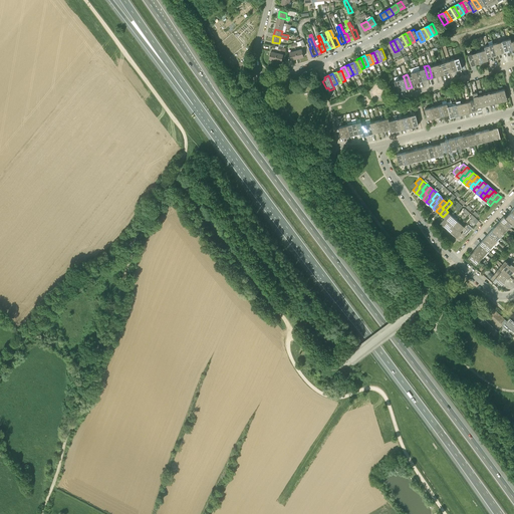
[(448,212),(443,217),(445,218),(440,223),(444,226),(448,221),(447,219),(451,215),(448,212)]
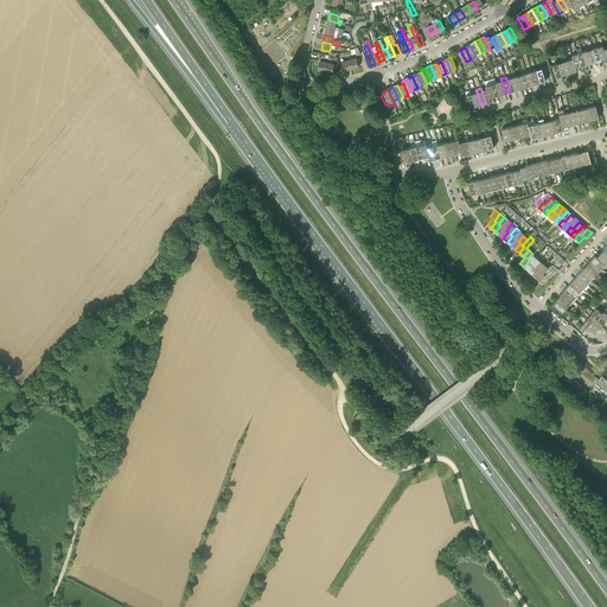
[(605,263),(606,266),(606,263),(606,257),(600,253),(596,256),(605,263)]
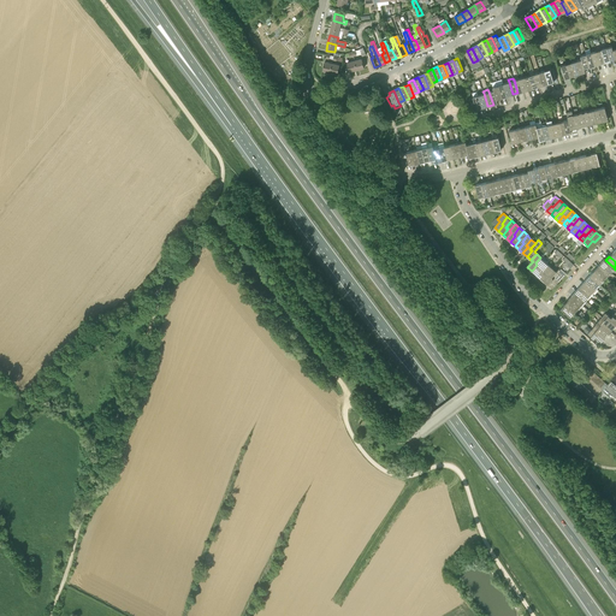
[(537,265),(532,271),(535,274),(542,268),(539,266),(544,261),(540,258),(535,262),(537,265)]
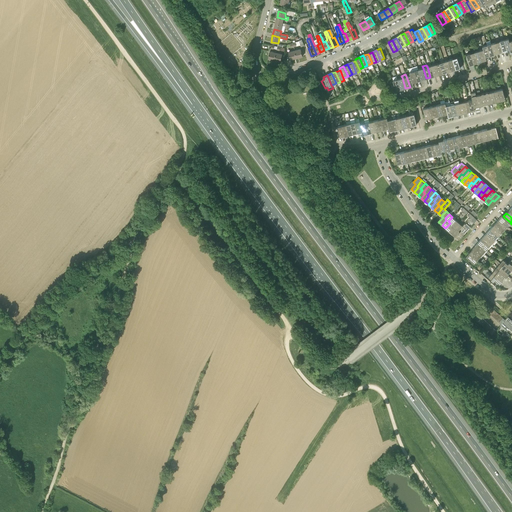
[(507,226),(510,222),(503,216),(502,215),(499,219),(507,226)]
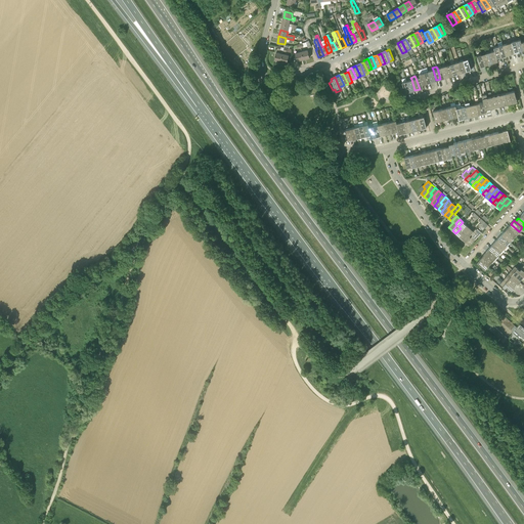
[(461,228),(455,233),(460,236),(464,231),(463,229),(467,225),(463,222),(459,226),(461,228)]
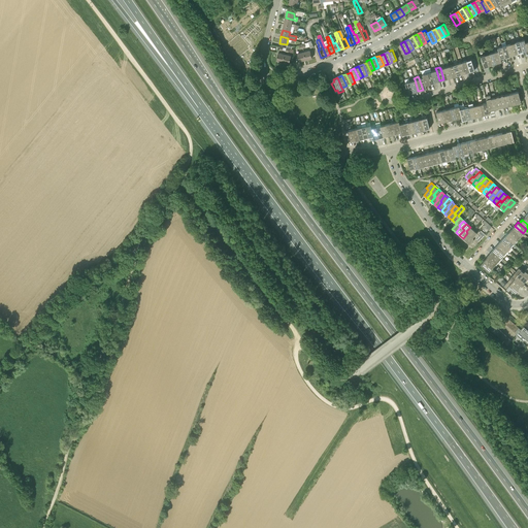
[(512,229),(520,236),(523,233),(515,226),(512,229)]
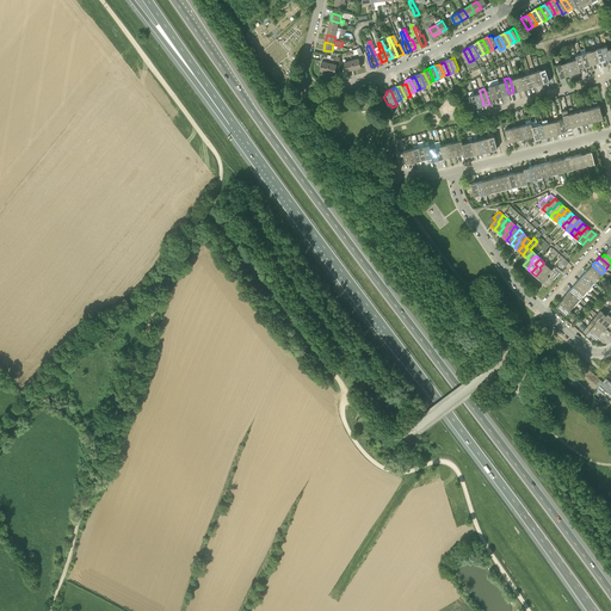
[(541,270),(536,276),(539,279),(545,273),(543,271),(548,266),(544,263),(539,267),(541,270)]
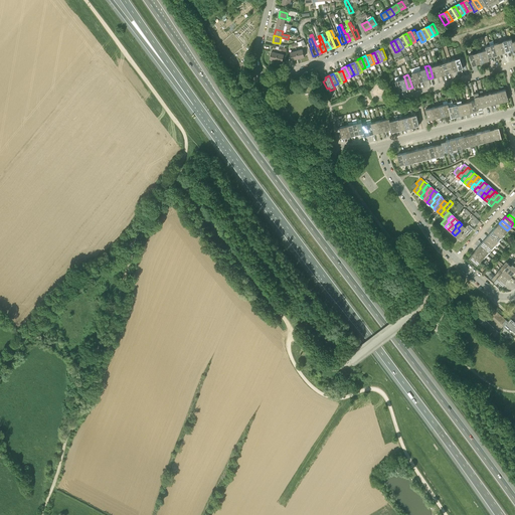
[(496,226),(504,234),(507,230),(499,223),(496,226)]
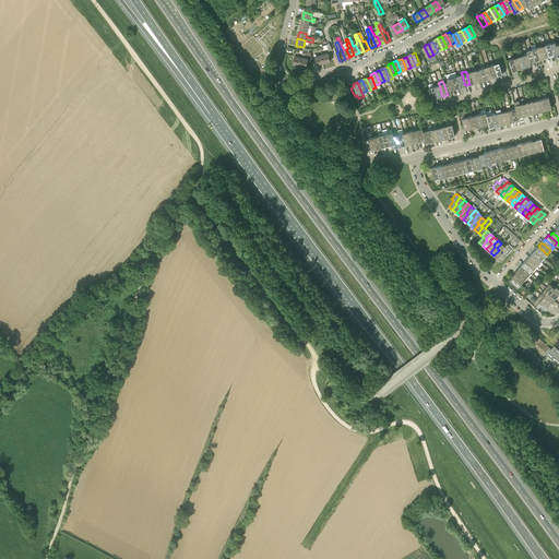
[(499,250),(494,256),(497,259),(502,253),(500,251),(504,247),(501,244),(497,248),(499,250)]
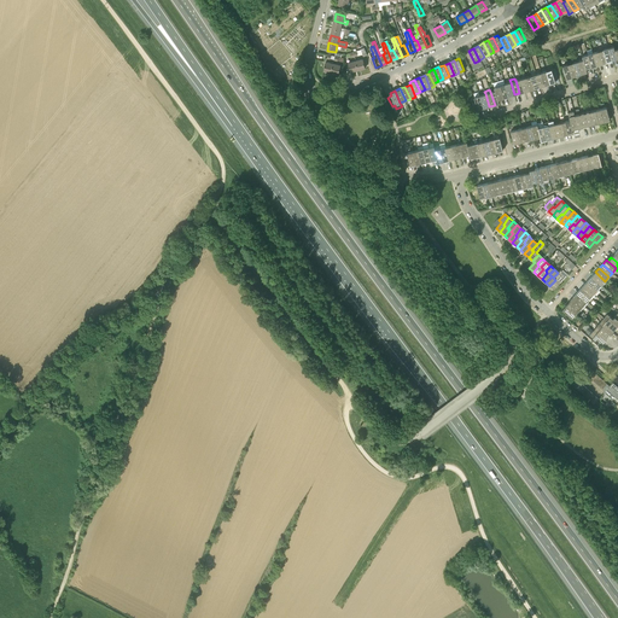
[(555,280),(549,286),(554,290),(566,275),(560,270),(558,273),(553,278),(555,280)]
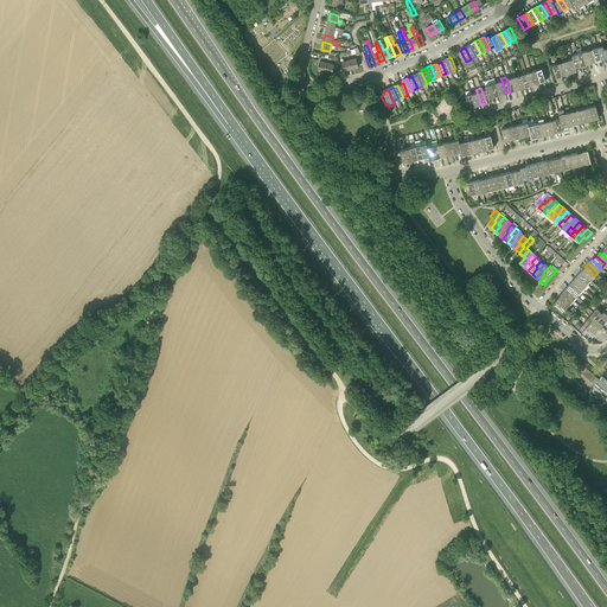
[(581,272),(590,280),(594,276),(585,267),(581,272)]
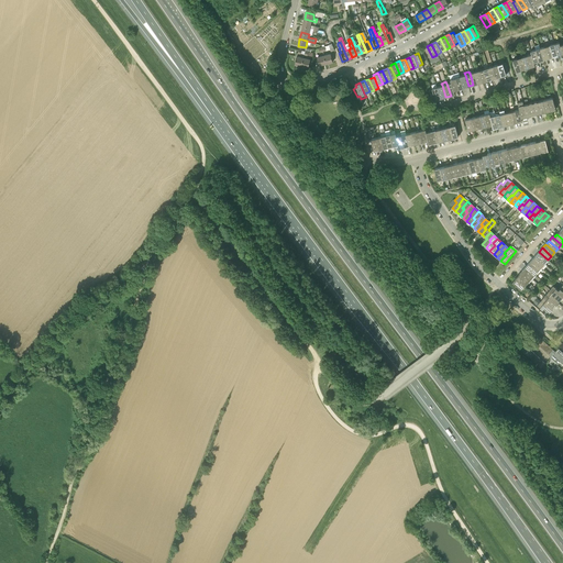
[(536,255),(544,263),(548,260),(539,252),(536,255)]
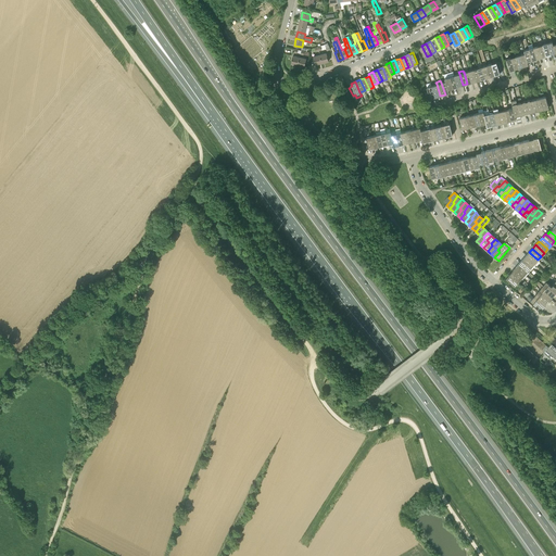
[(526,256),(534,264),(538,260),(529,252),(526,256)]
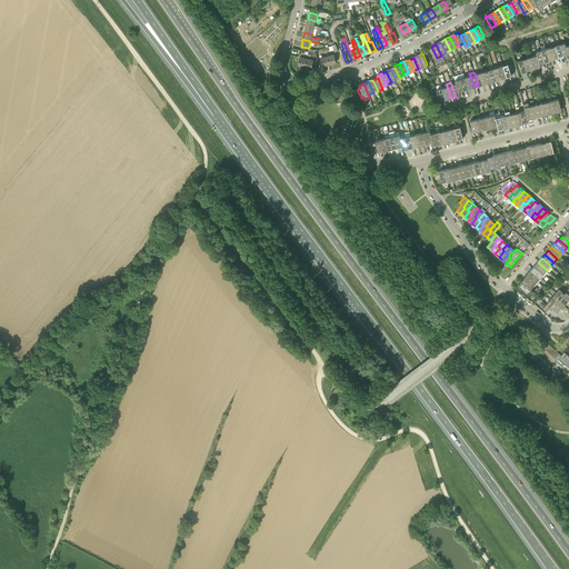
[(535,266),(543,273),(547,270),(538,262),(535,266)]
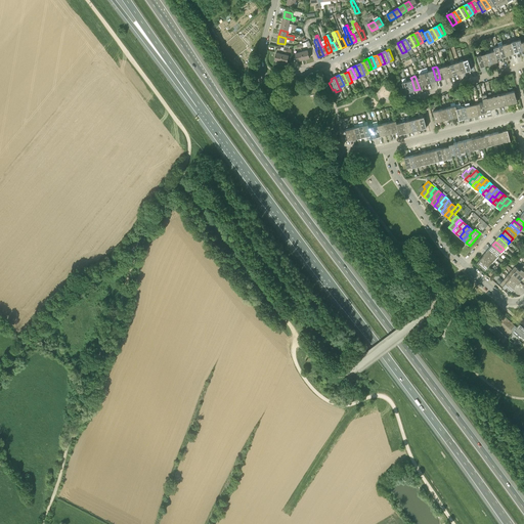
[(489,248),(497,255),(500,252),(492,245),(489,248)]
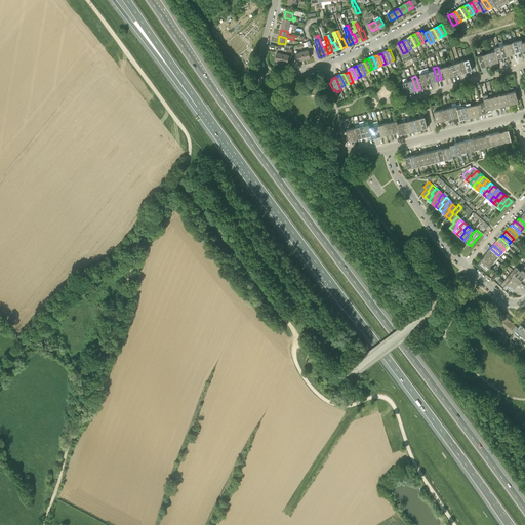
[(487,252),(495,259),(498,255),(490,248),(487,252)]
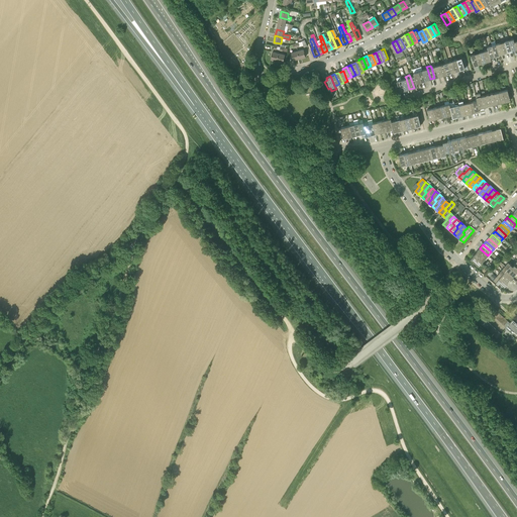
[(477,251),(485,259),(488,255),(480,248),(477,251)]
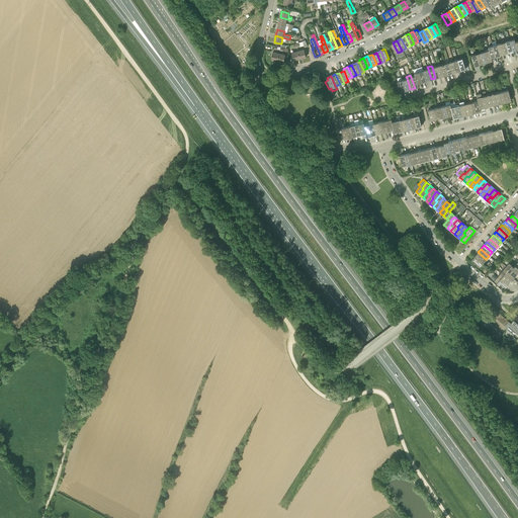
[(475,255),(483,263),(486,259),(478,252),(475,255)]
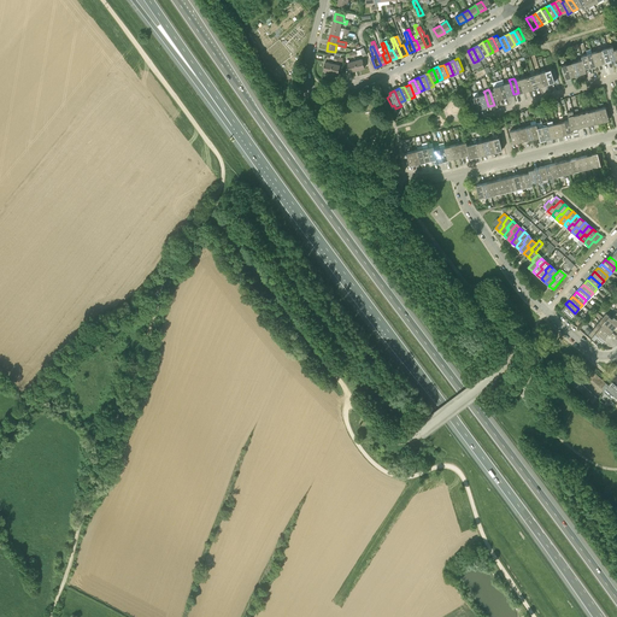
[(575,313),(565,304),(562,309),(571,317),(575,313)]
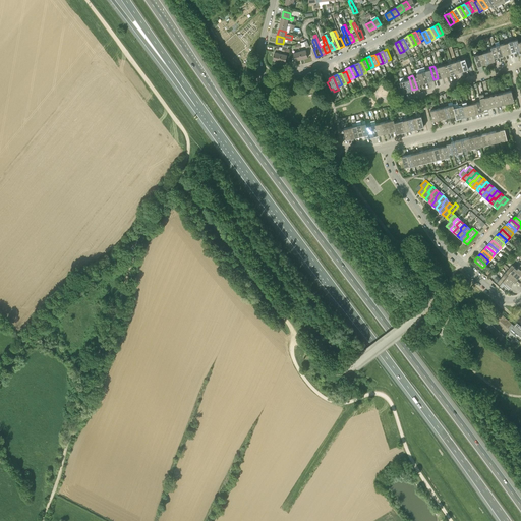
[(520,273),(520,268),(518,267),(517,268),(512,264),(509,268),(514,272),(516,270),(520,274),(520,273)]
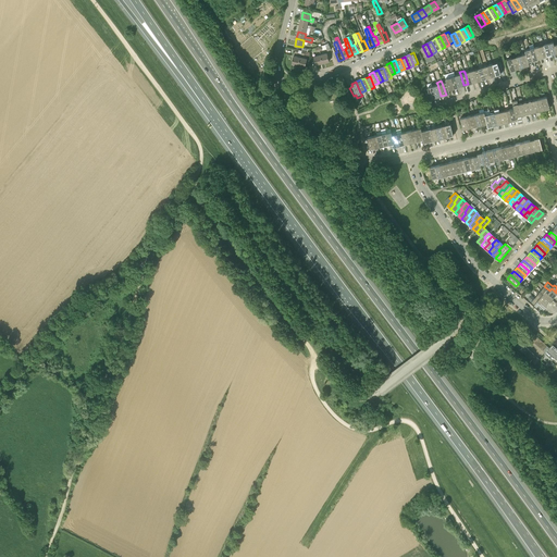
[(549,291),(544,286),(541,289),(546,294),(548,293),(554,297),(556,293),(552,288),(549,291)]
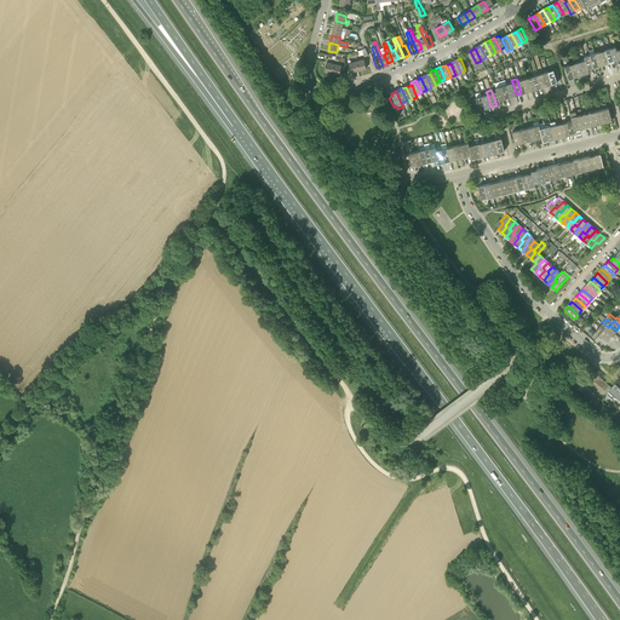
[(610,326),(608,327),(602,322),(598,327),(604,332),(607,329),(613,334),(616,331),(610,326)]
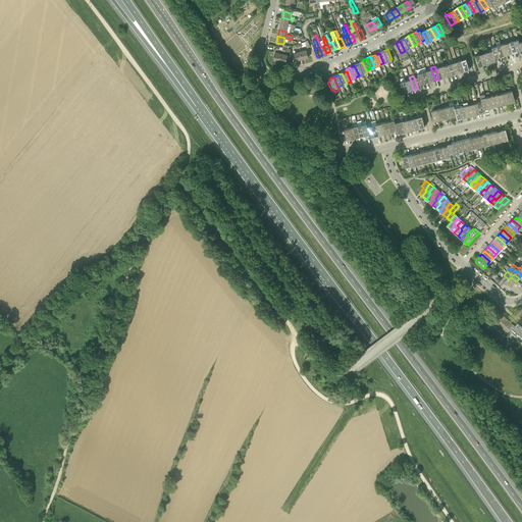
[(509,279),(504,275),(501,278),(506,282),(508,281),(513,285),(516,281),(511,277),(509,279)]
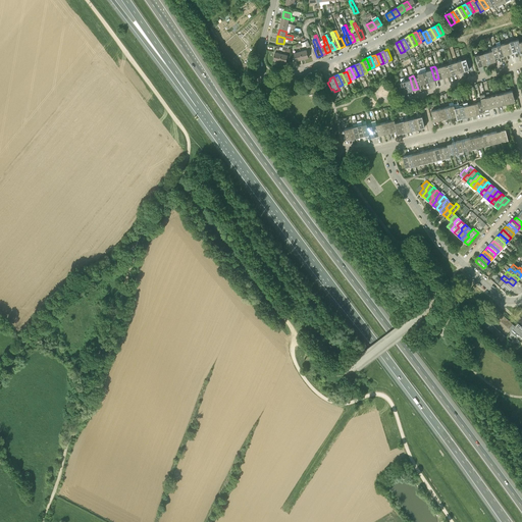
[(506,282),(501,278),(498,282),(504,286),(505,284),(510,289),(513,285),(508,281),(506,282)]
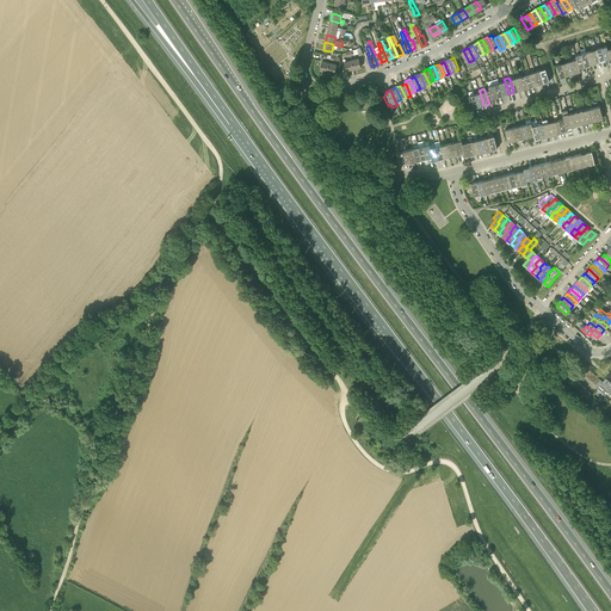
[(610,382),(606,378),(603,382),(600,380),(596,384),(598,387),(600,384),(610,394),(610,382)]
